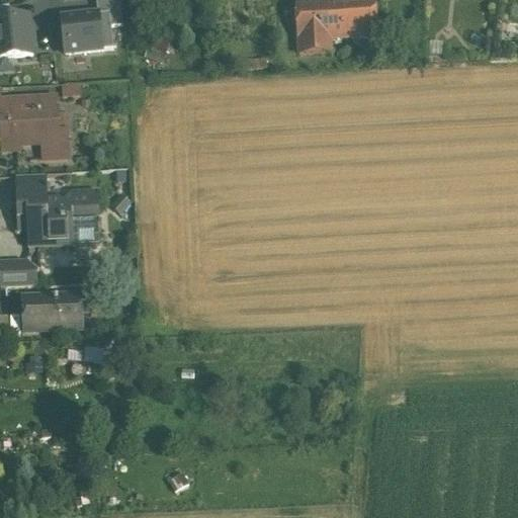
[(119,0),(96,0),(98,16),(109,14),(111,28),(123,27),(119,0)]
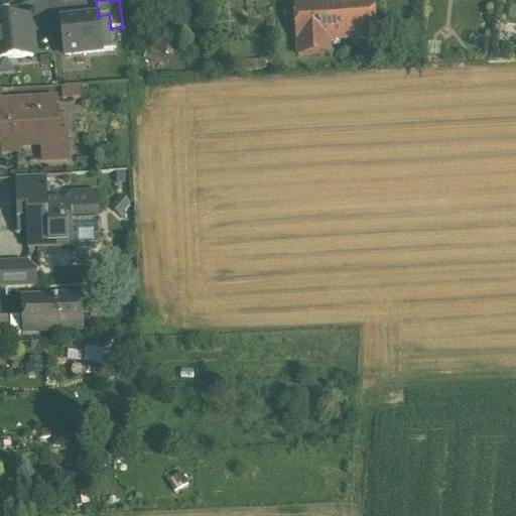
[(374,7),(327,10),(328,41),(330,41),(376,37),(374,7)]
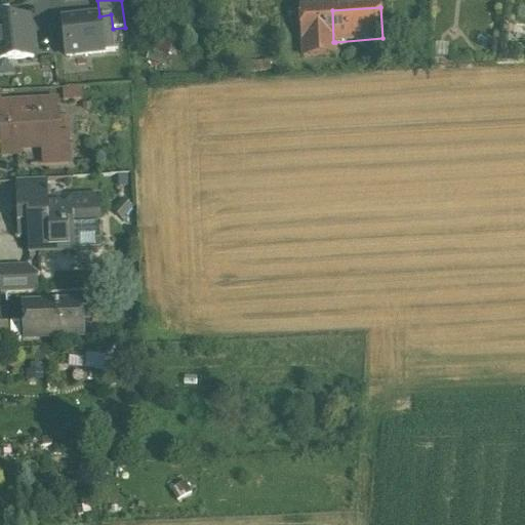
[(332,10),(300,12),(304,56),(335,54),(335,42),(333,42),(332,10)]
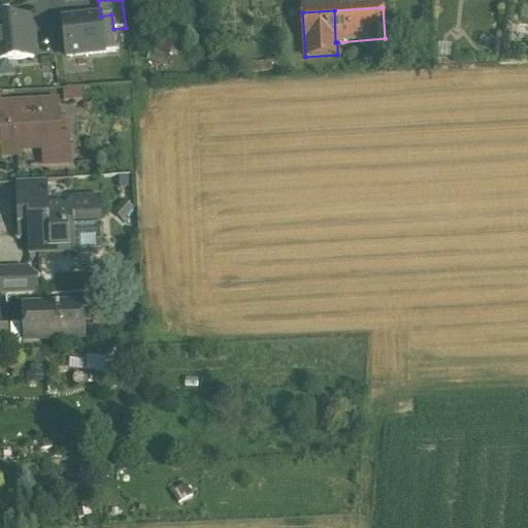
[(100,17),(63,21),(67,57),(116,52),(113,29),(111,14),(100,17)]
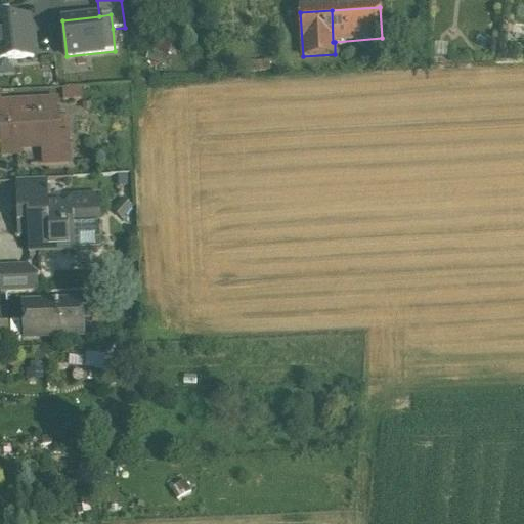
[(30,19),(0,22),(0,60),(34,58),(30,19)]
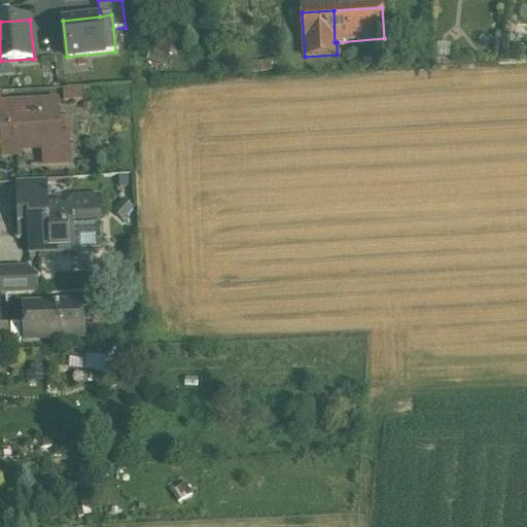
[(152,48),(150,62),(168,64),(170,44),(164,43),(163,50),(152,48)]
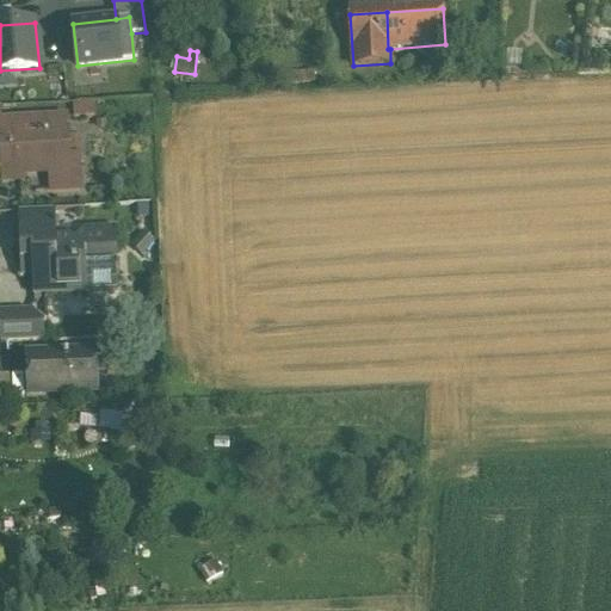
[(73,103),(74,116),(96,115),(94,100),(73,103)]
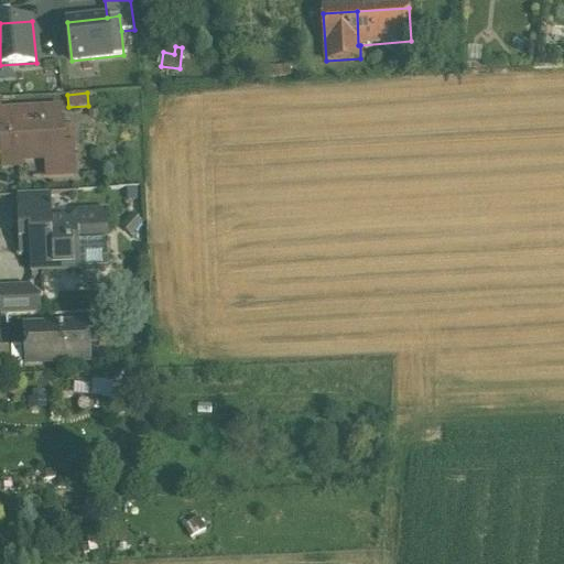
[(63,108),(1,111),(0,111),(0,130),(6,130),(7,138),(0,138),(2,170),(22,169),(21,147),(44,147),(46,177),(75,176),(74,145),(65,147),(63,108)]
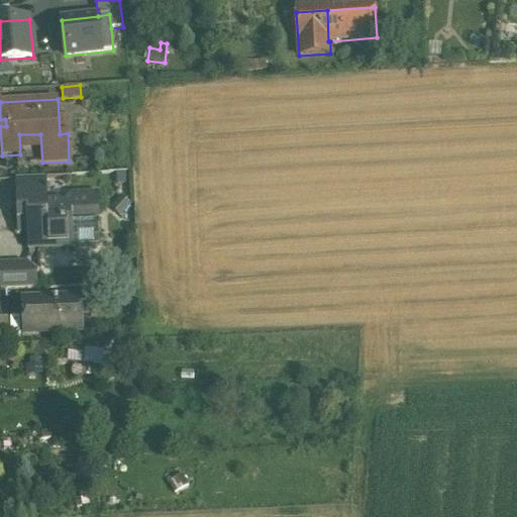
[(46,190),(16,191),(18,234),(27,233),(28,250),(74,248),(74,246),(73,227),(99,226),(98,195),(73,195),(63,206),(59,202),(47,202),(46,190)]
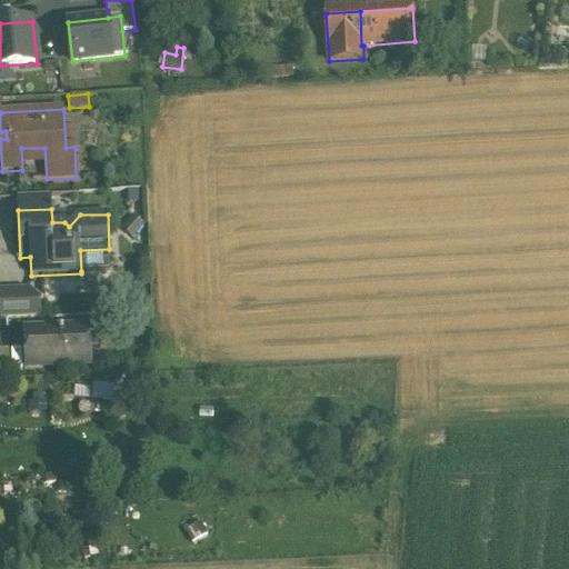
[(109,249),(80,250),(81,271),(109,270),(109,249)]
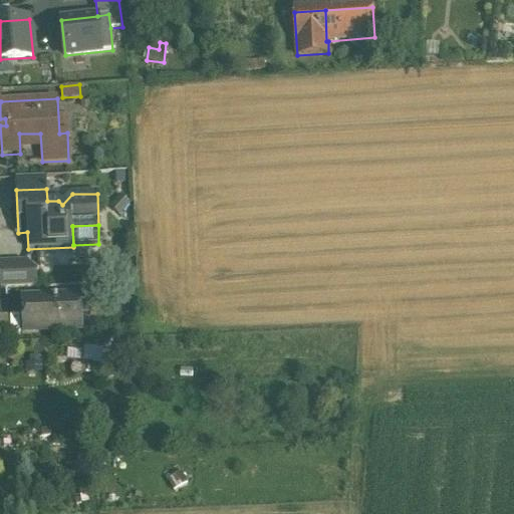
[(25,261),(0,262),(0,268),(1,289),(37,287),(36,272),(25,261)]
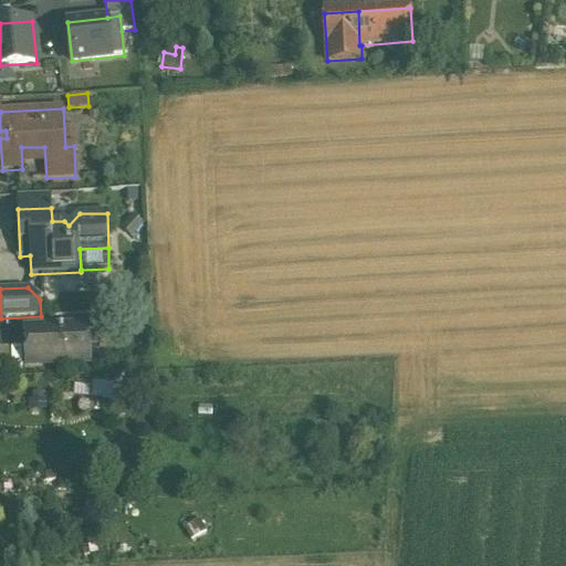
[(86,327),(25,331),(27,364),(88,362),(86,327)]
